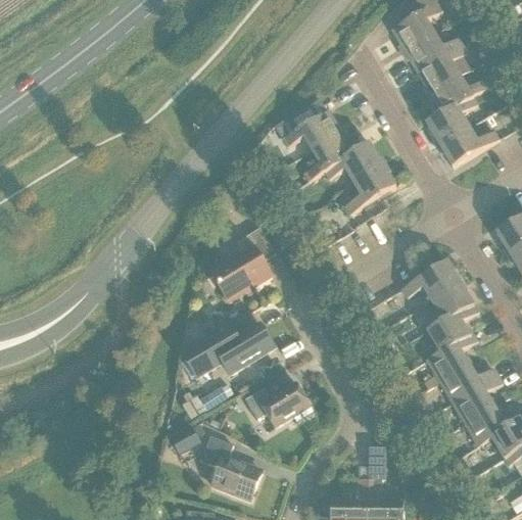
[(406,53),(434,35),(426,21),(442,12),(435,0),(420,0),(411,6),(417,16),(392,31),(406,53)]
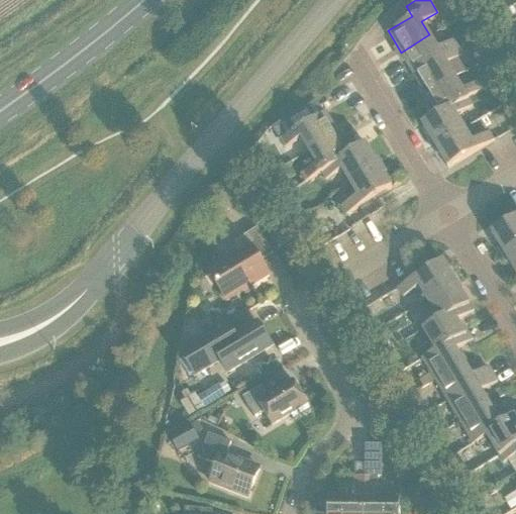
[(505,0),(500,3),(508,16),(515,11),(515,0),(505,0)]
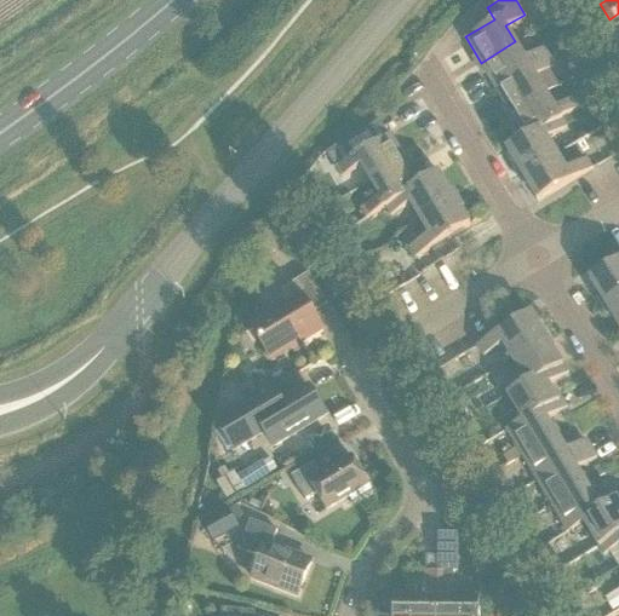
[(566,64),(573,75),(589,65),(573,40),(561,47),(569,62),(566,64)]
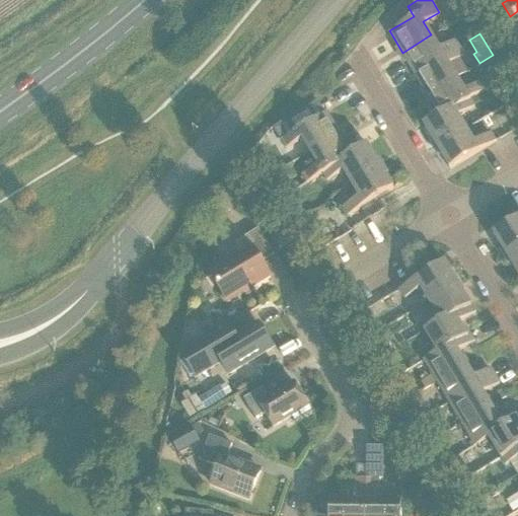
[(431,34),(402,53),(415,73),(459,46),(455,39),(439,48),(431,34)]
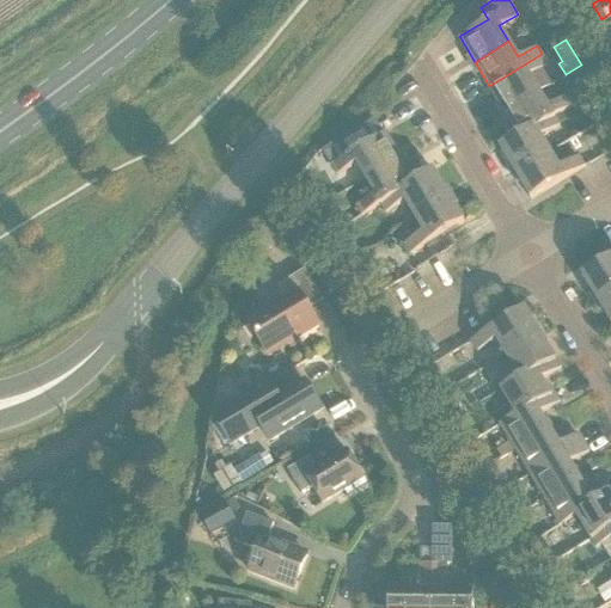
[(548,63),(542,54),(489,86),(505,111),(538,90),(550,81),(542,67),(548,63)]
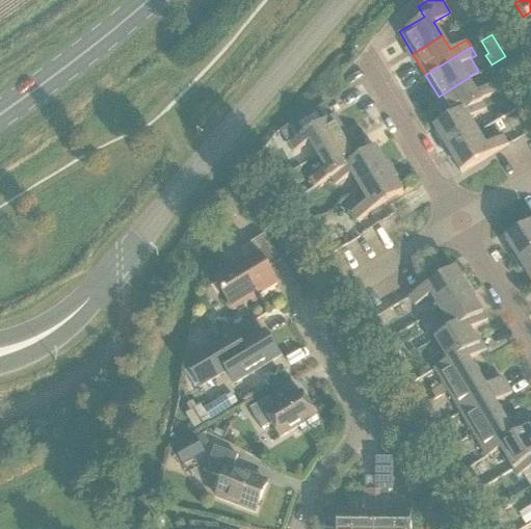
[(505,56),(492,64),(498,75),(504,71),(510,82),(518,77),(505,56)]
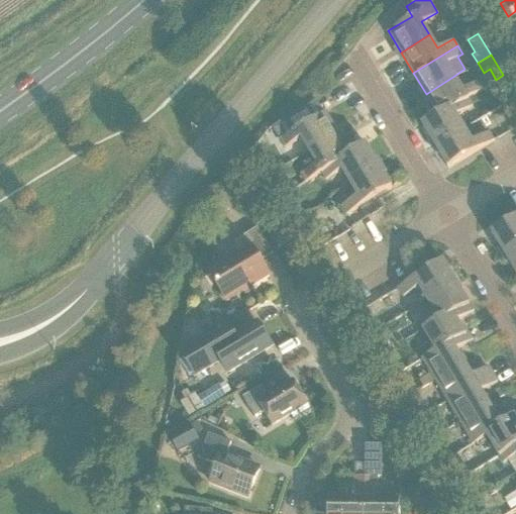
[(426,94),(437,113),(438,114),(467,96),(468,97),(483,87),(479,80),(462,89),(454,76),(426,94)]
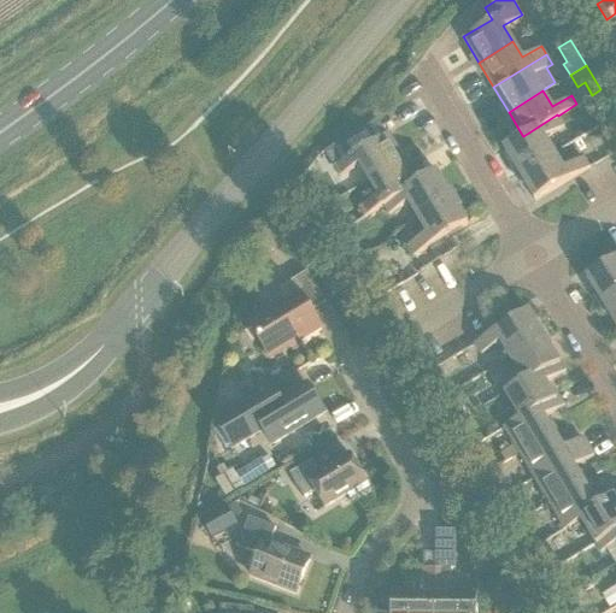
[(523,136),(522,135),(504,147),(520,172),(553,152),(544,136),(563,124),(558,116),(557,115),(523,136)]
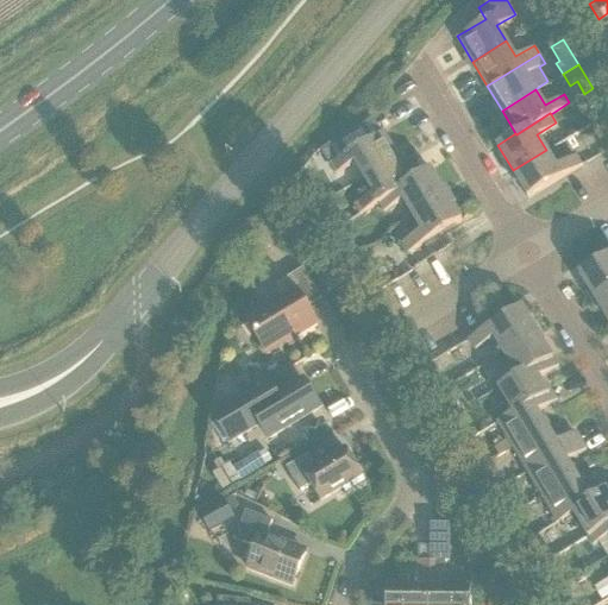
[(607,115),(607,114),(591,123),(600,136),(607,130),(607,115)]
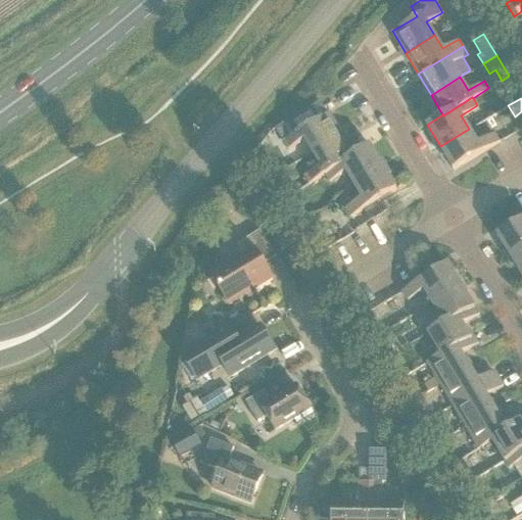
[(312,110),(301,116),(306,125),(317,119),(312,110)]
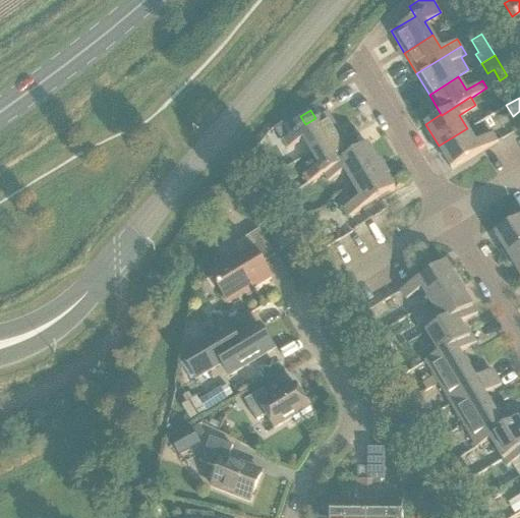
[(311,151),(340,133),(327,112),(315,118),(305,124),(282,138),(287,147),(302,137),(311,151)]
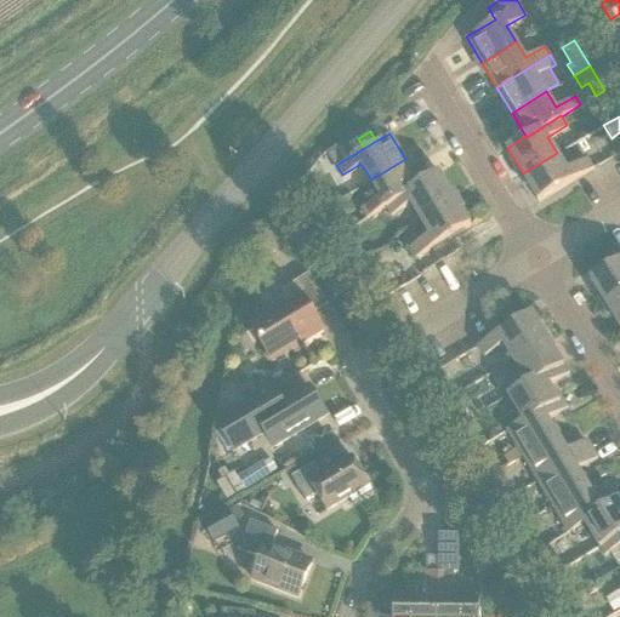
[(557,153),(523,173),(539,199),(592,167),(586,158),(567,169),(557,153)]
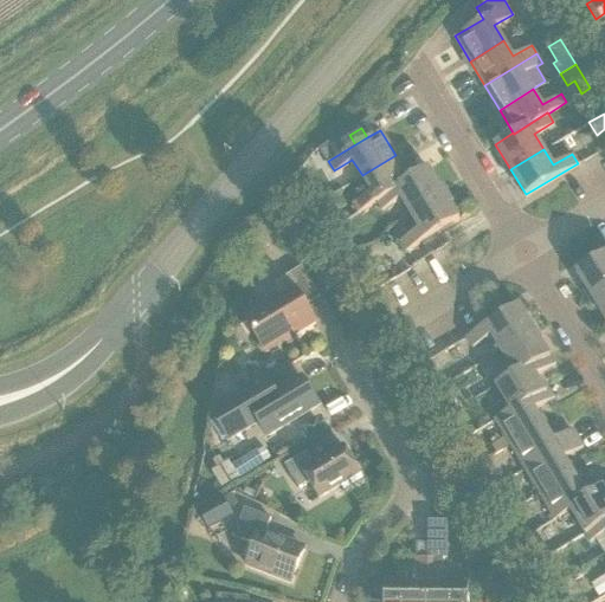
[(396,155),(362,175),(371,191),(353,202),(358,211),(377,200),(377,199),(410,179),(396,155)]
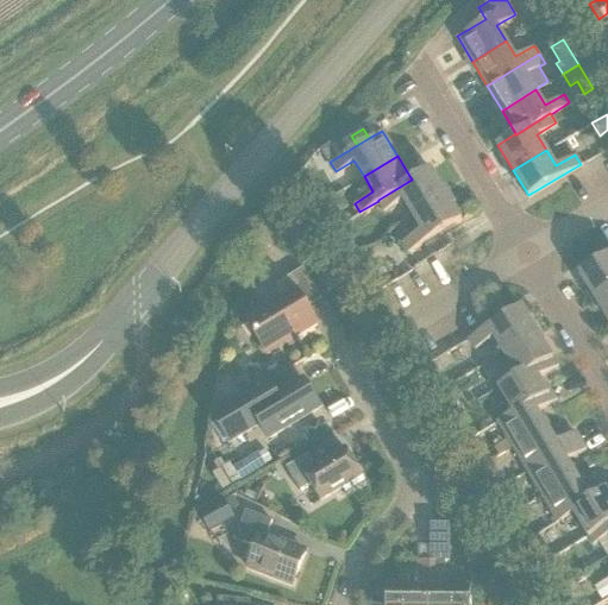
[(431,168),(412,180),(378,200),(378,201),(383,209),(402,197),(412,214),(446,194),(431,168)]
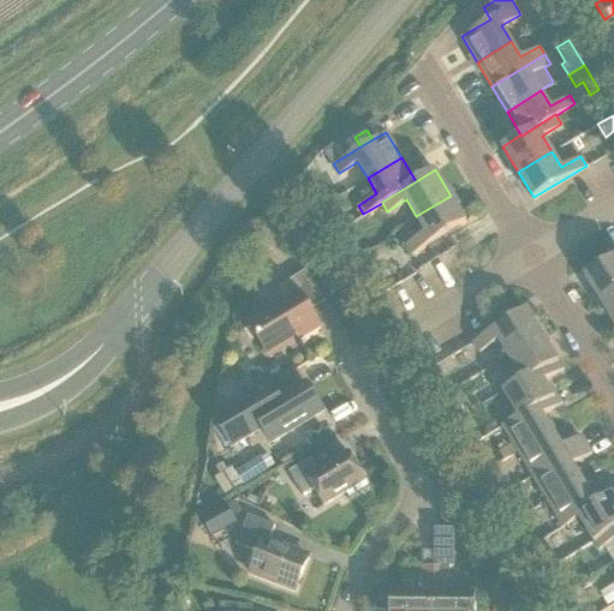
[(451,196),(416,216),(425,232),(406,243),(412,252),(466,221),(451,196)]
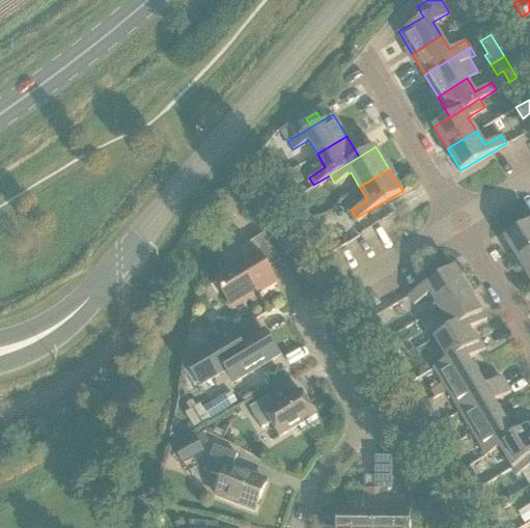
[(284,173),(277,177),(283,188),(290,183),(284,173)]
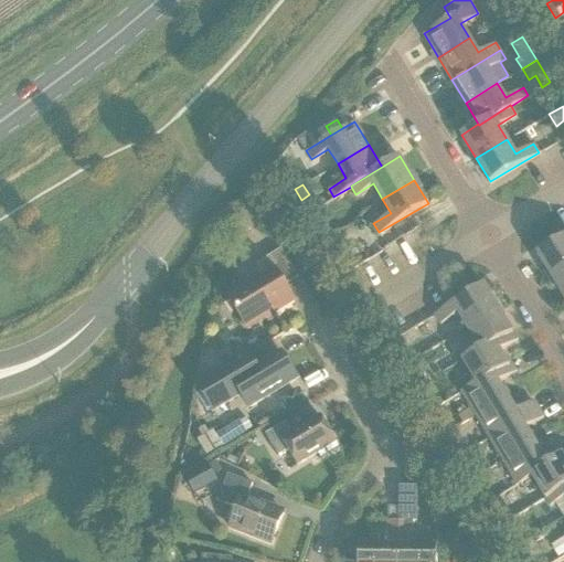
[(551,276),(563,267),(563,235),(536,252),(551,276)]
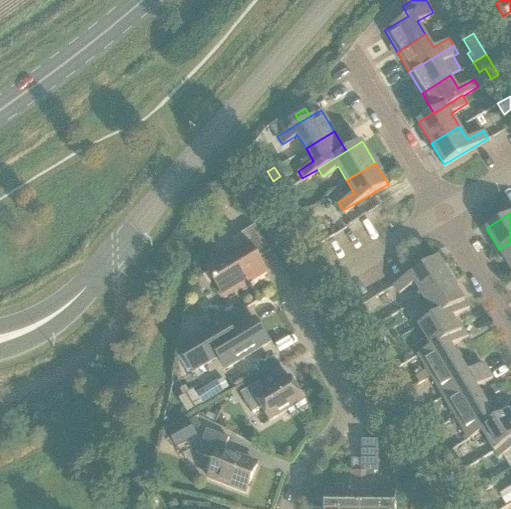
[(257,257),(270,249),(254,224),(232,237),(235,250),(207,267),(224,296),(265,272),(257,257)]
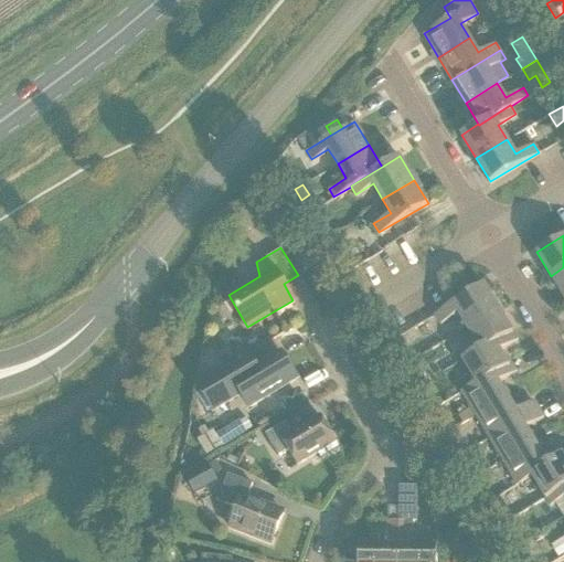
[(563,267),(551,276),(563,297),(563,267)]
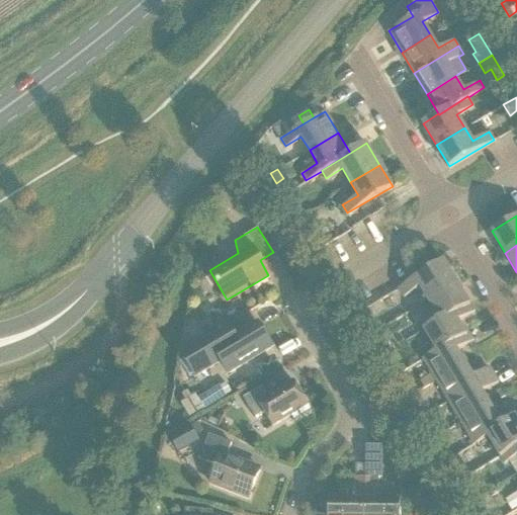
[(427,298),(456,281),(443,260),(399,287),(404,295),(420,285),(427,298)]
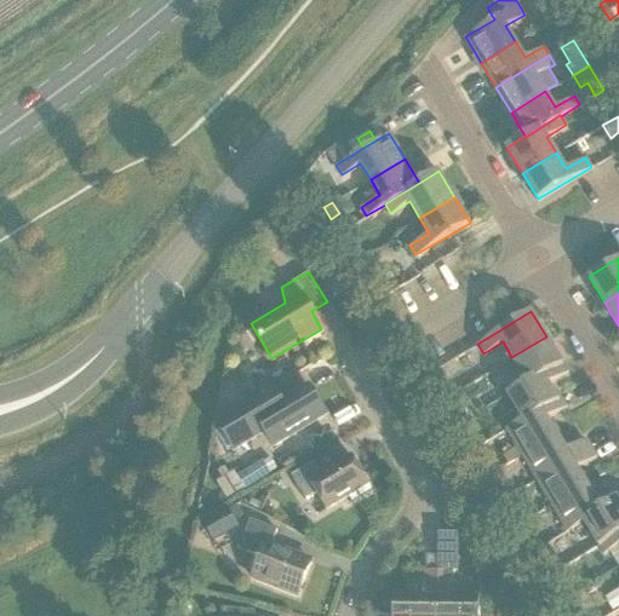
[(546,337),(511,357),(521,374),(503,385),(508,393),(561,362),(546,337)]
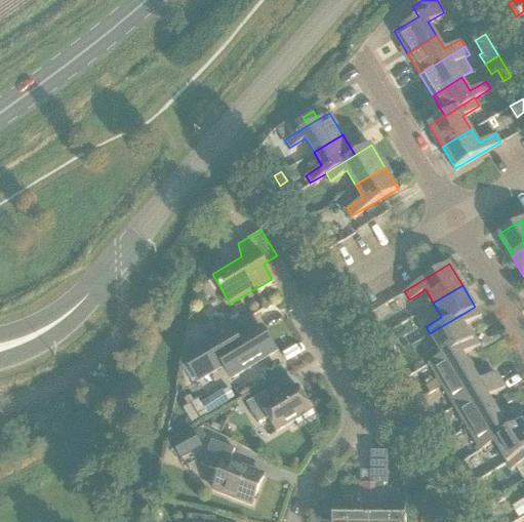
[(480,315),(475,307),(430,333),(442,354),(442,355),(472,337),(464,324),(480,315)]
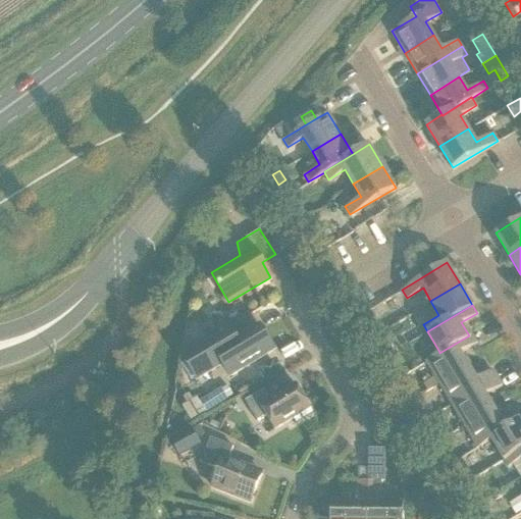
[(378,322),(370,308),(359,315),(367,328),(378,322)]
